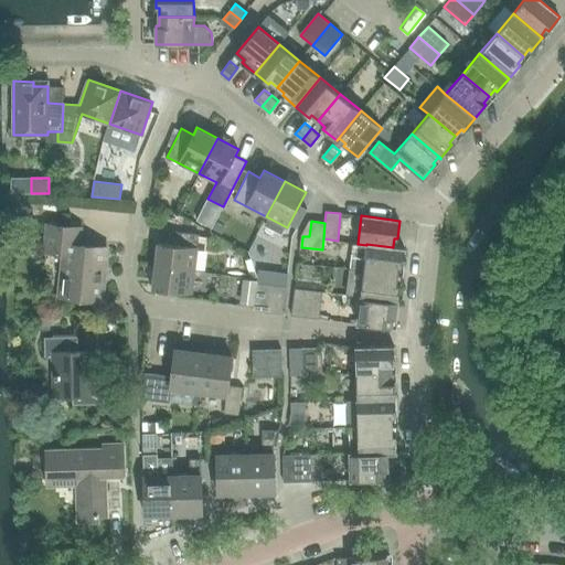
[(49,224),(45,251),(64,253),(60,296),(102,300),(107,248),(78,245),(80,227),(49,224)]
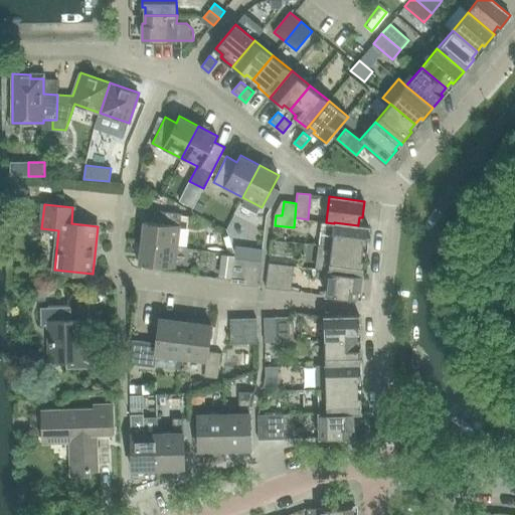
[(181,213),(153,209),(151,221),(144,220),(142,241),(177,246),(181,213)]
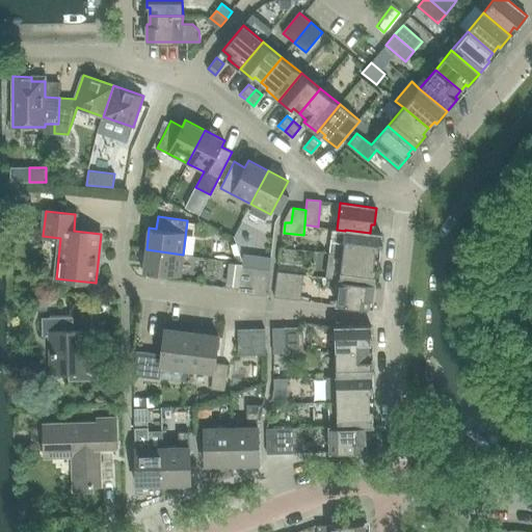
[(330,253),(342,254),(375,258),(376,250),(379,250),(381,233),(370,232),(370,233),(345,230),(345,231),(337,230),(334,229),(330,253)]
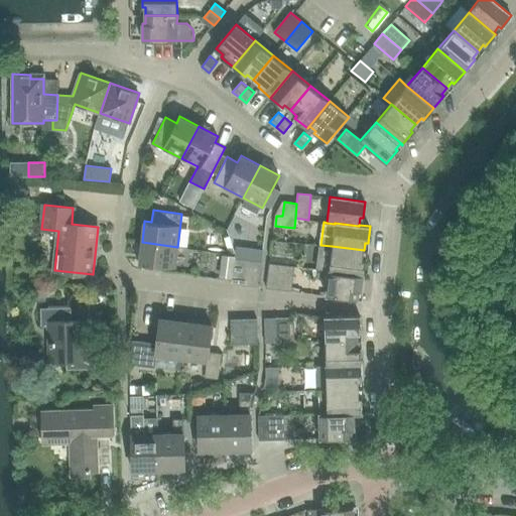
[(175,268),(177,247),(142,242),(139,263),(175,268)]
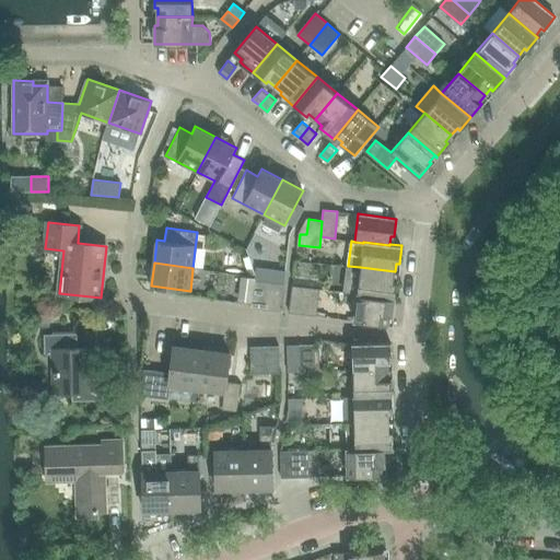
[(342,291),(357,293),(395,298),(397,281),(394,280),(395,271),(360,267),(348,266),(346,266),(342,291)]
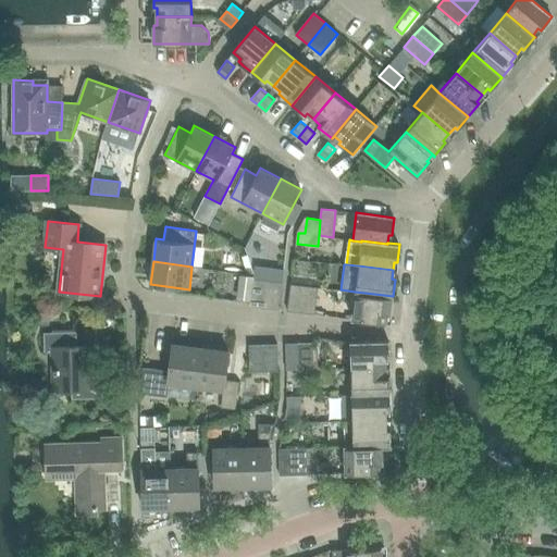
[(236,274),(236,297),(246,297),(245,274),(236,274)]
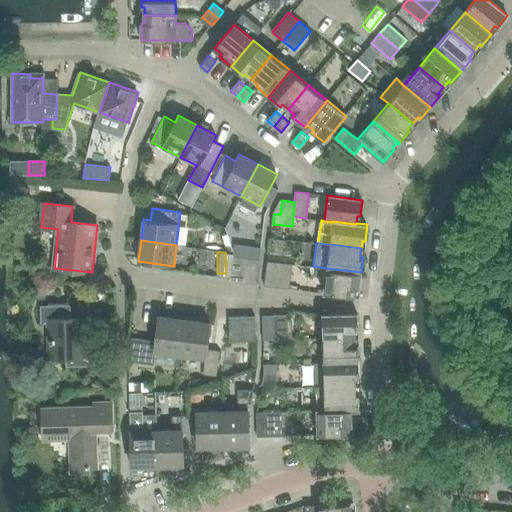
[(246,258),(233,256),(230,281),(243,283),(246,258)]
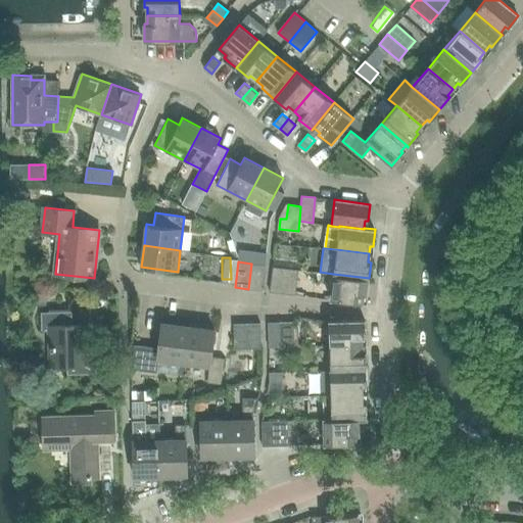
[(266,265),(251,264),(248,289),(263,290),(266,265)]
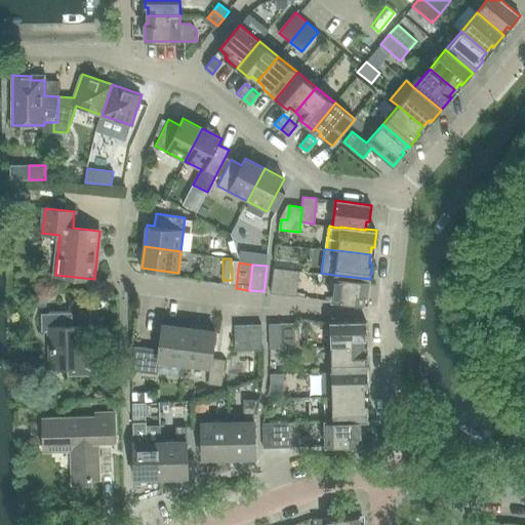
[(271,292),(284,294),(287,269),(274,268),(271,292)]
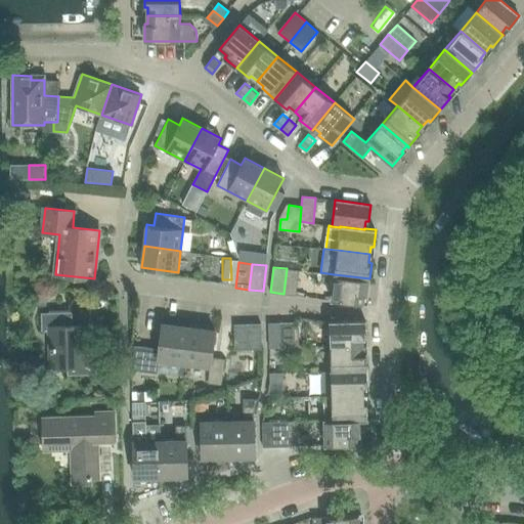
[(299,270),(287,268),(284,294),(296,295),(299,270)]
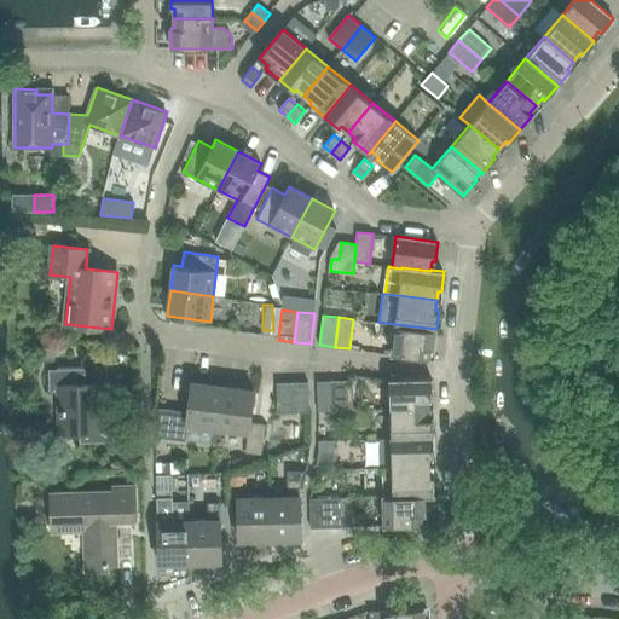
[(434,348),(437,329),(394,324),(392,354),(429,359),(431,348),(434,348)]
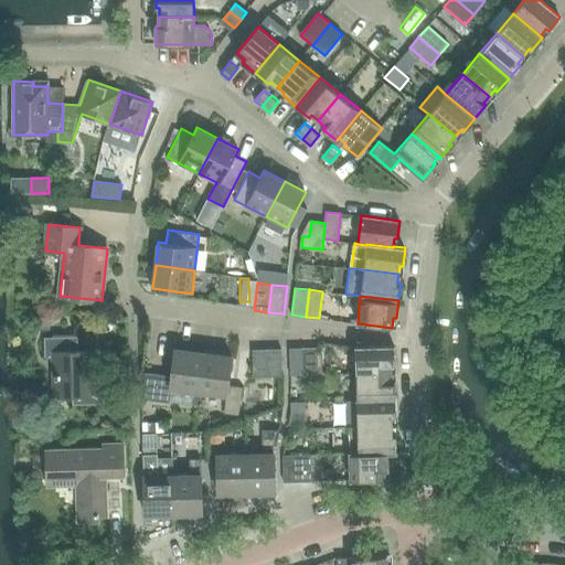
[(45,356),(56,356),(57,396),(73,395),(73,404),(104,403),(103,371),(91,372),(89,351),(78,351),(77,336),(45,337),(45,356)]
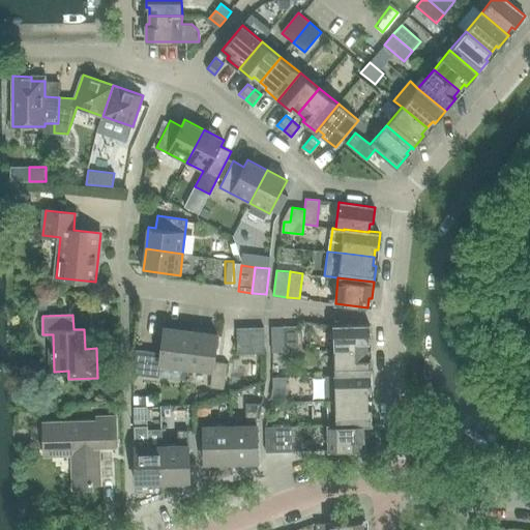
[(366,342),(370,341),(370,324),(333,325),(334,350),(367,350),(366,342)]
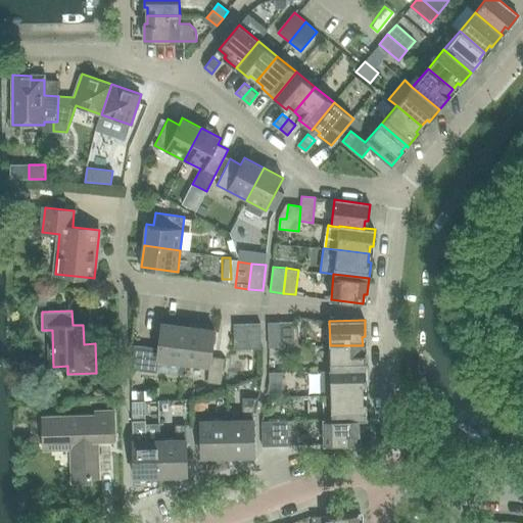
[(269,347),(280,347),(282,347),(281,322),(268,322),(269,347)]
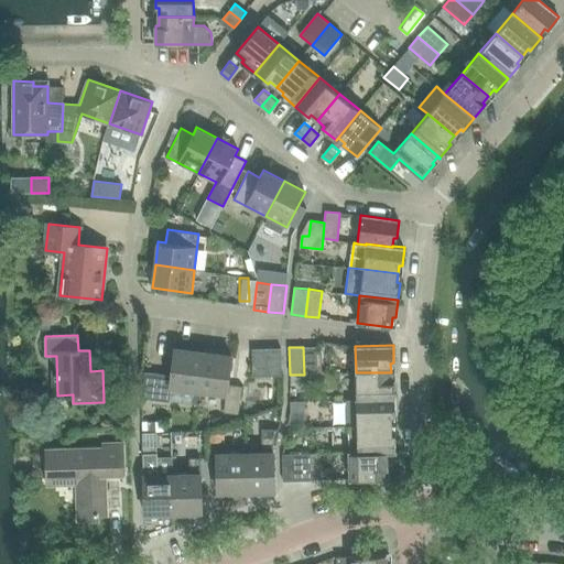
[(317,347),(303,347),(304,375),(317,373),(317,347)]
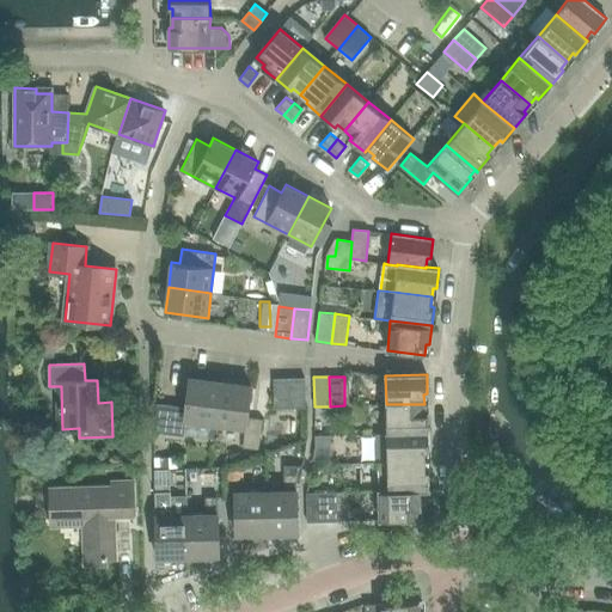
[(153,432),(167,434),(183,435),(184,420),(215,424),(220,383),(189,378),(185,407),(157,403),(153,432)]
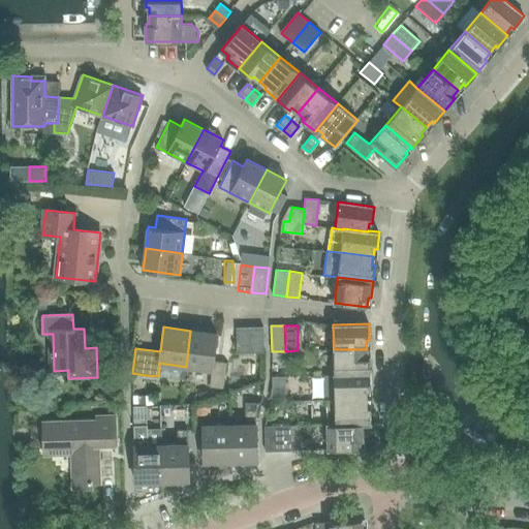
[(251,352),(250,327),(237,327),(238,353),(251,352)]
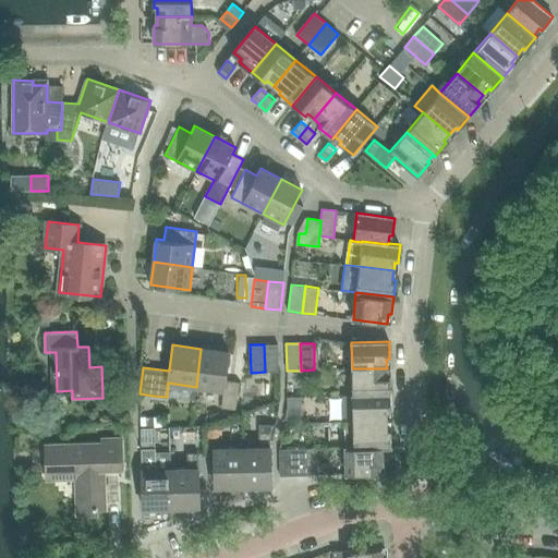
[(278,344),(264,344),(265,372),(279,371),(278,344)]
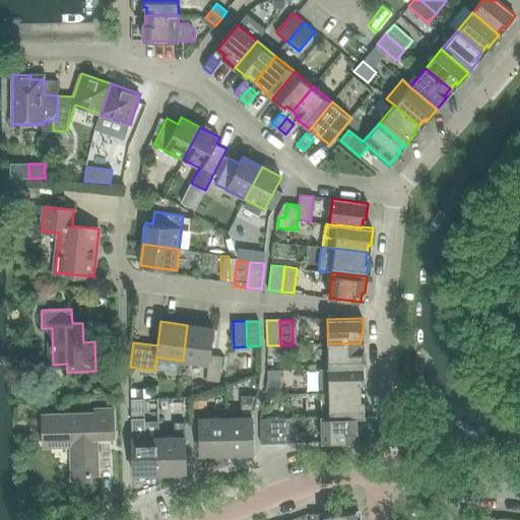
[(213,328),(187,325),(183,361),(208,364),(206,380),(219,382),(222,356),(210,354),(213,328)]
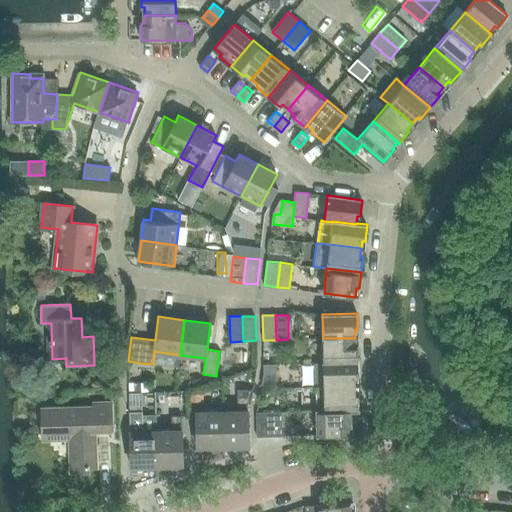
[(323,338),(324,362),(358,361),(358,346),(355,346),(355,338),(323,338)]
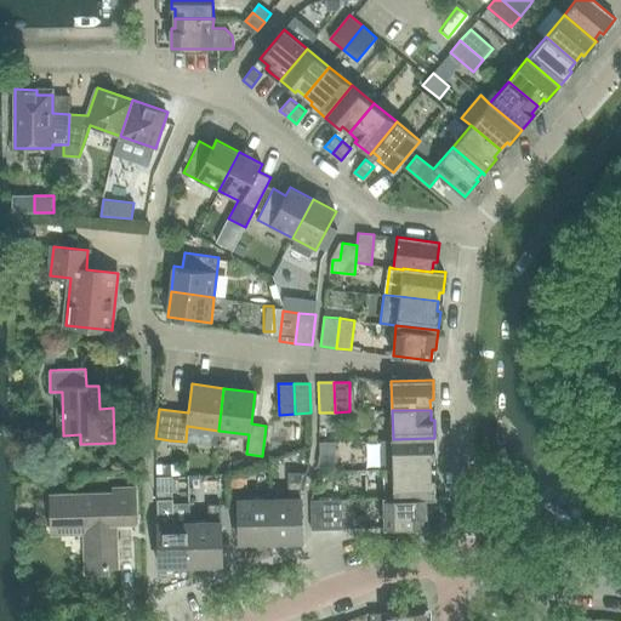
[(382,468),(385,468),(393,468),(432,467),(432,457),(434,457),(434,438),(393,439),(381,440),(382,468)]
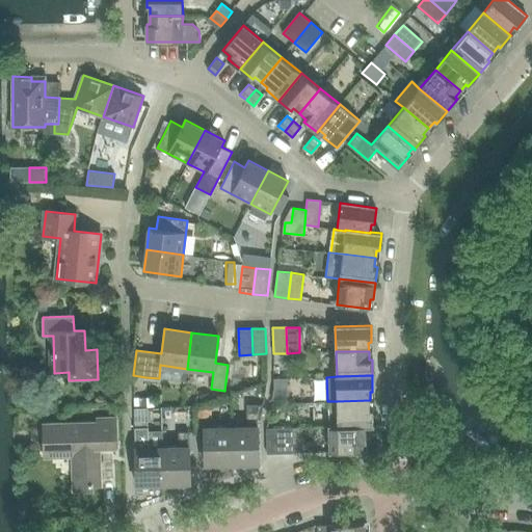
[(274,378),(274,388),(288,388),(288,378),(274,378)]
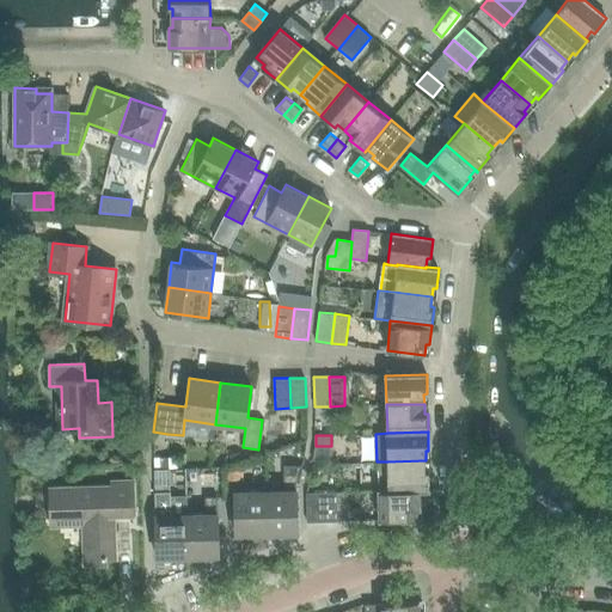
[(426,460),(387,461),(379,461),(379,489),(389,489),(389,490),(420,489),(420,490),(429,490),(429,470),(426,470),(426,460)]
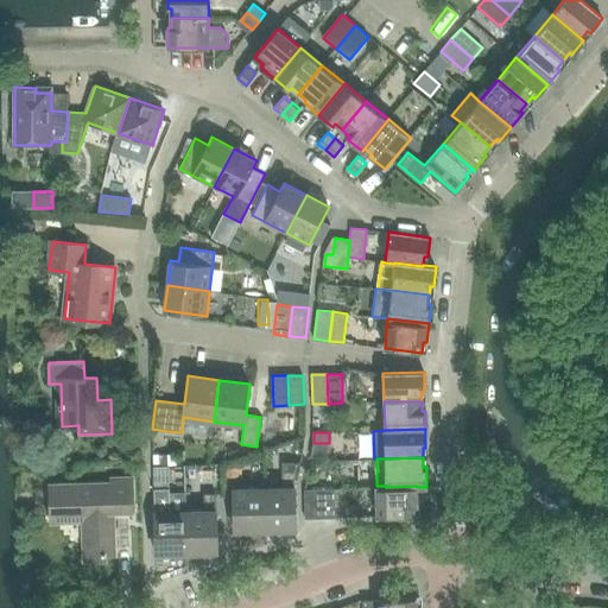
[(283,488),(265,488),(265,526),(265,531),(296,530),(295,462),(283,462),(283,488)]
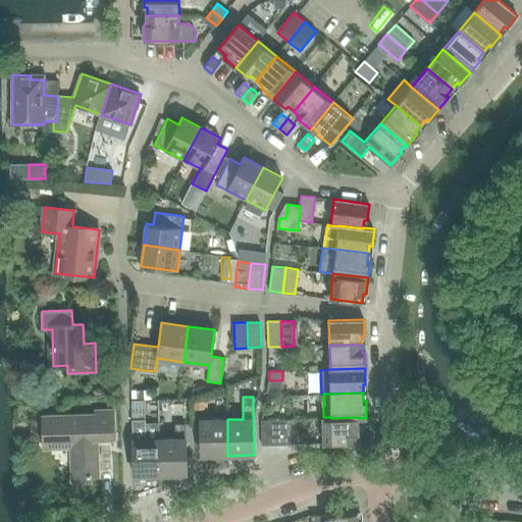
[(72,481),(91,481),(91,477),(99,476),(98,439),(113,439),(112,410),(96,410),(96,414),(43,416),(44,445),(61,445),(61,448),(71,448),(72,481)]
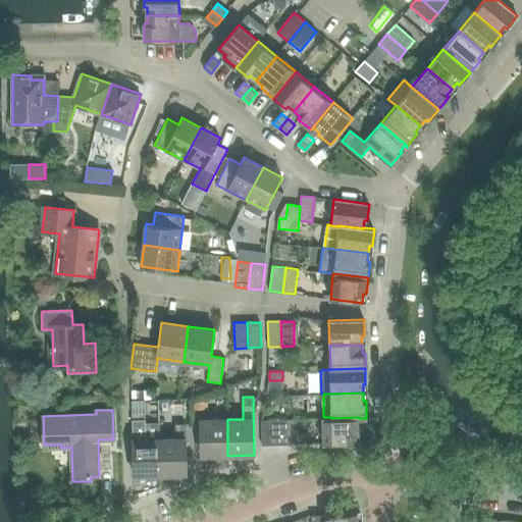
[(359,433),(358,418),(358,417),(331,418),(331,417),(323,417),(323,420),(318,420),(318,431),(323,431),(323,444),(356,442),(356,433),(359,433)]
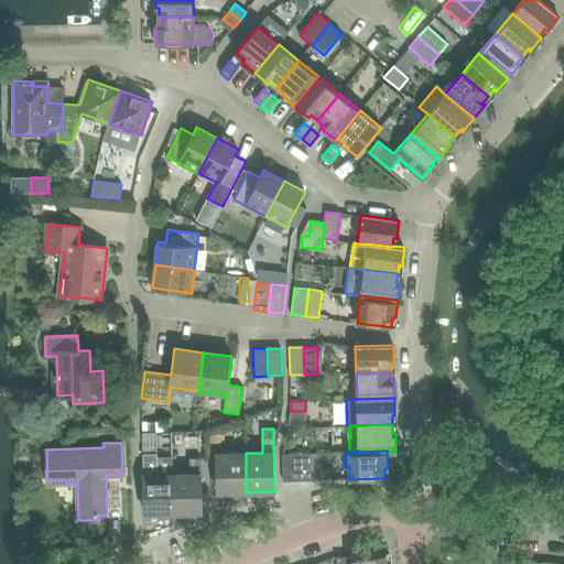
[(156,453),(143,453),(144,513),(173,513),(172,475),(158,475),(156,453)]
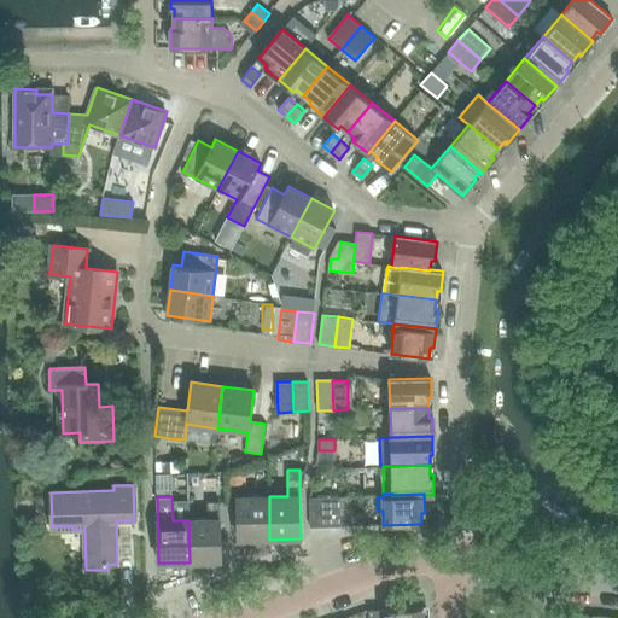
[(269,540),(269,535),(269,496),(238,497),(238,540),(269,540)]
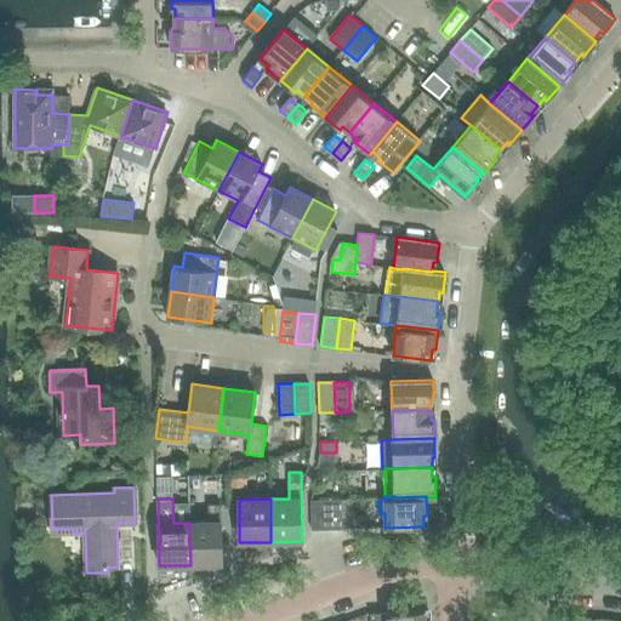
[(342,499),(326,500),(328,529),(342,529),(342,512),(342,499)]
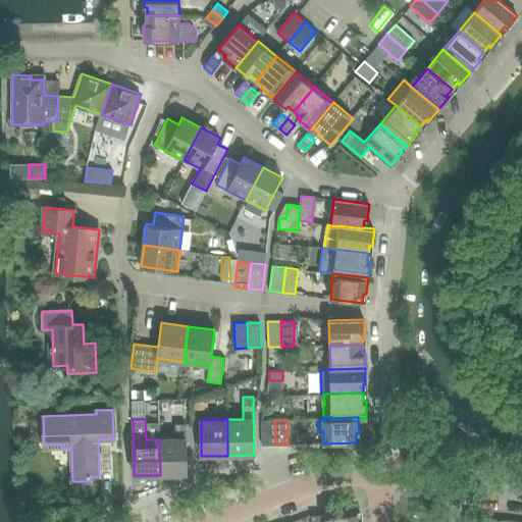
[(262,446),(275,445),(274,420),(261,420),(262,446)]
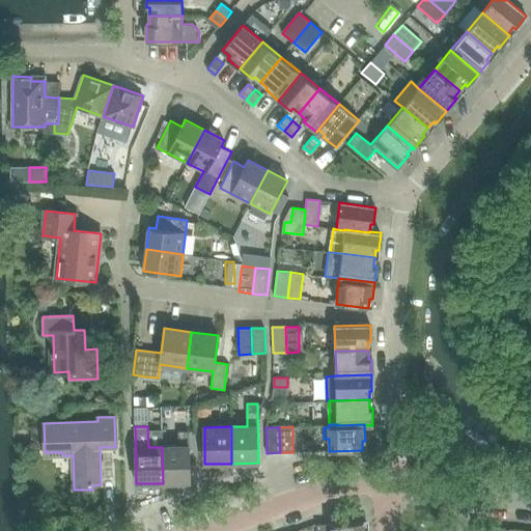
[(178,446),(162,447),(163,483),(190,482),(189,431),(178,431),(178,446)]
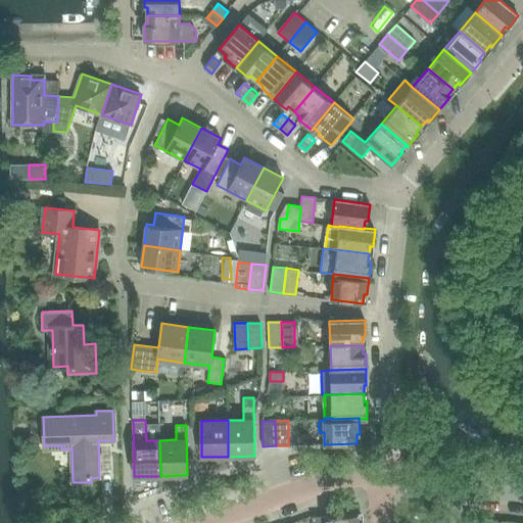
[(294,435),(288,431),(288,445),(310,444),(310,434),(294,435)]
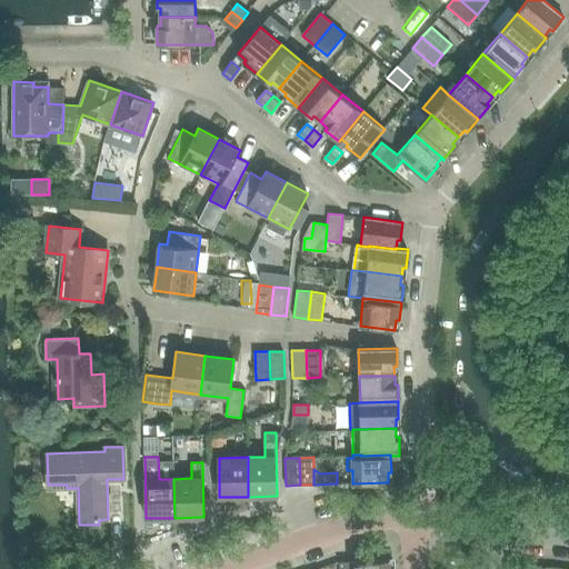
[(392,568),(393,568),(390,568),(390,559),(341,561),(341,568),(392,568)]
